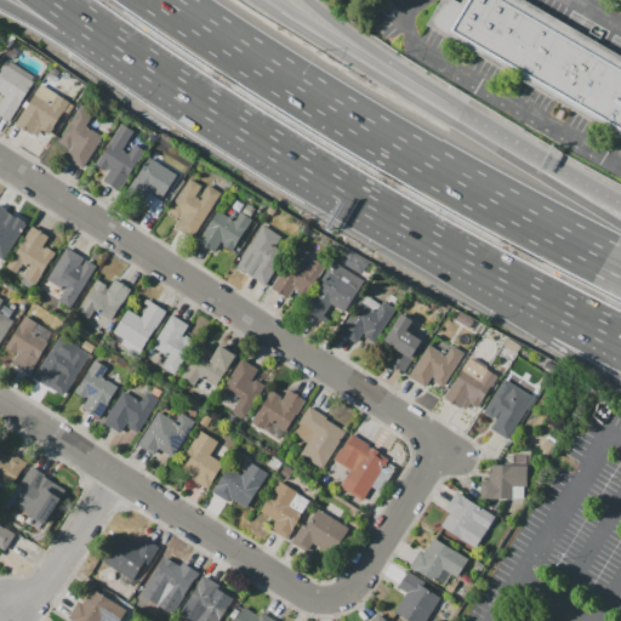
[(620,137),(428,27),(442,0),(453,0),(461,5),(463,0),(523,0),(620,56),(620,137)]
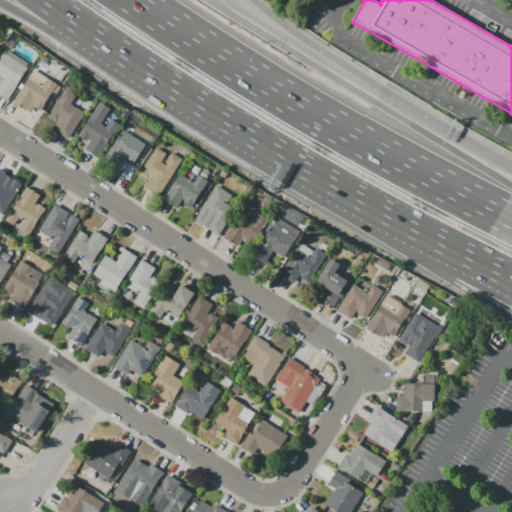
[(0,76),(0,60),(5,53),(6,54),(9,50),(28,63),(26,66),(28,68),(7,100),(0,95),(0,84),(4,79),(0,76)]
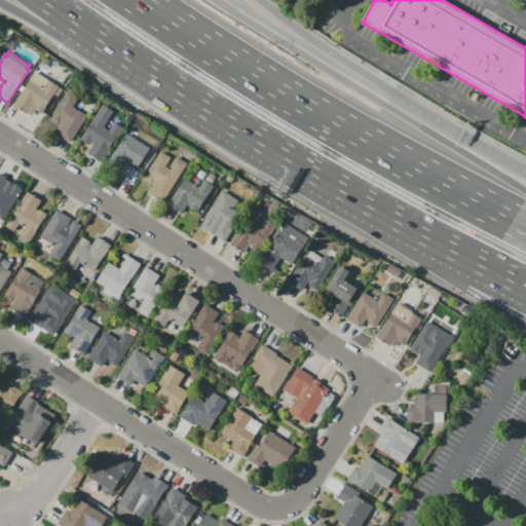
[(13,105),(35,72),(59,86),(41,113),(35,110),(32,115),(29,113),(28,114),(13,105)]
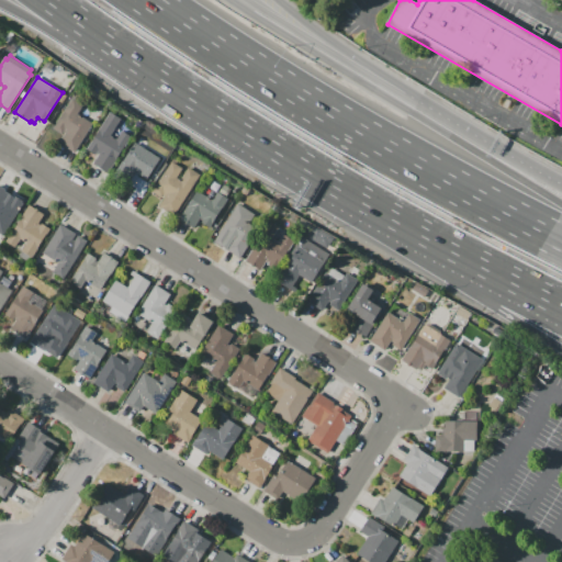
[(54,128),(72,99),(83,105),(77,114),(92,124),(75,153),(59,143),(66,132),(64,131),(62,134),(54,128)]
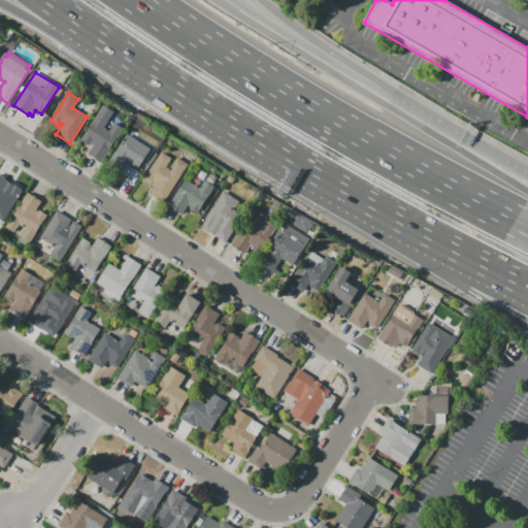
[(81,140),(99,113),(108,120),(103,127),(109,131),(114,123),(123,128),(101,162),(88,154),(94,143),(92,142),(90,145),(81,140)]
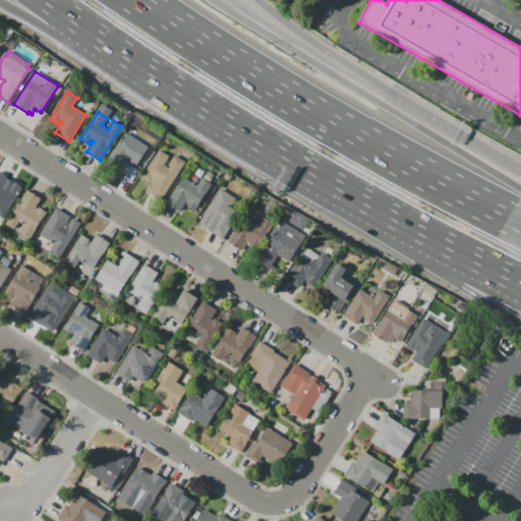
[(125,132),(149,147),(136,166),(126,160),(120,168),(107,160),(125,132)]
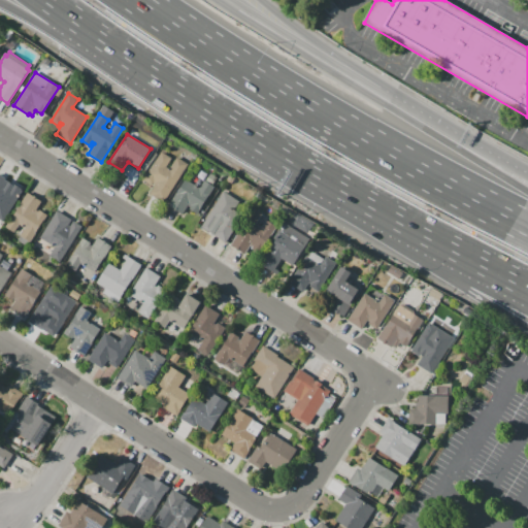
[(143,180),(161,152),(171,158),(166,167),(169,169),(176,157),(189,164),(164,203),(150,194),(156,184),(154,182),(151,186),(143,180)]
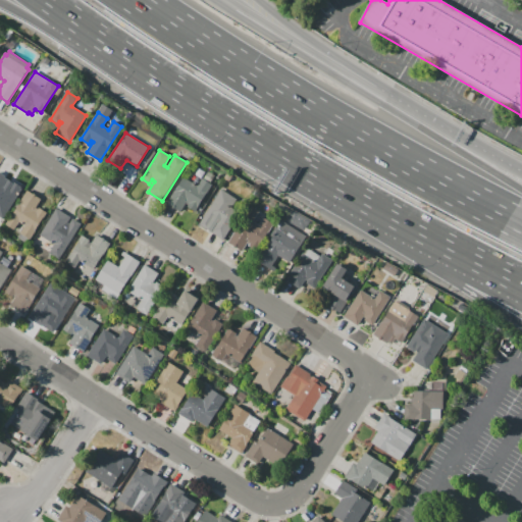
[(167,203),(184,177),(197,186),(202,178),(211,185),(195,211),(188,206),(190,203),(187,201),(180,211),(167,203)]
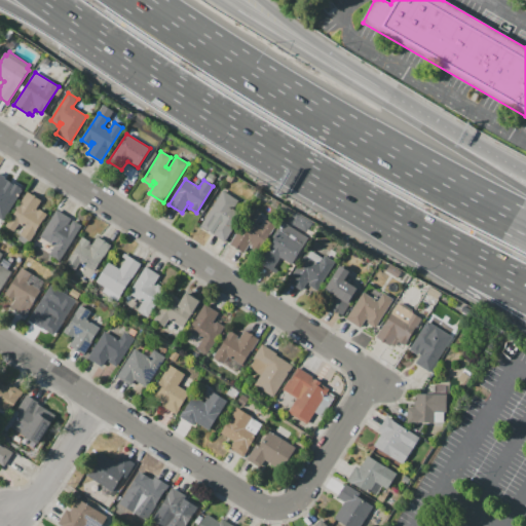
[(225,241),(211,232),(212,231),(209,229),(208,230),(200,225),(223,190),(238,200),(233,210),(241,215),(225,241)]
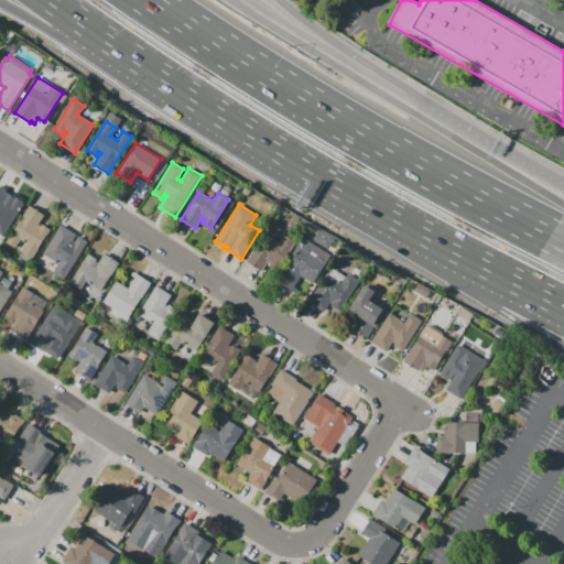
[(7,242),(30,206),(44,215),(39,225),(41,226),(42,225),(50,229),(32,258),(22,251),(26,243),(20,239),(14,248),(7,242)]
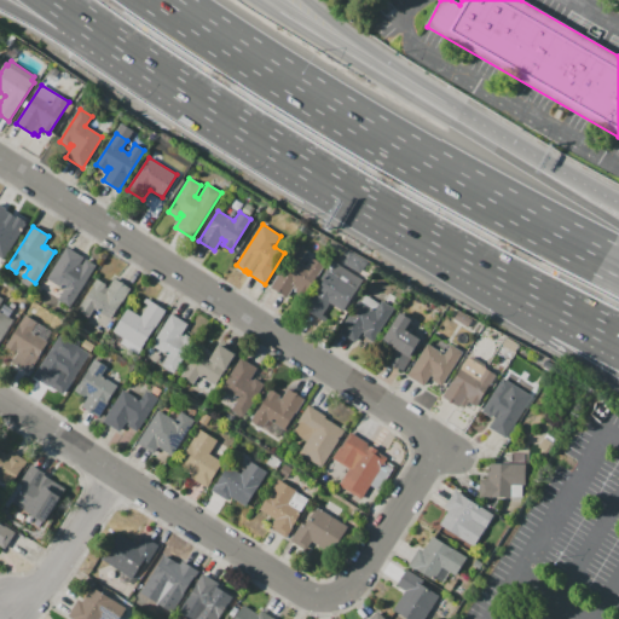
[(0,255),(0,227),(15,237),(3,258),(0,255)]
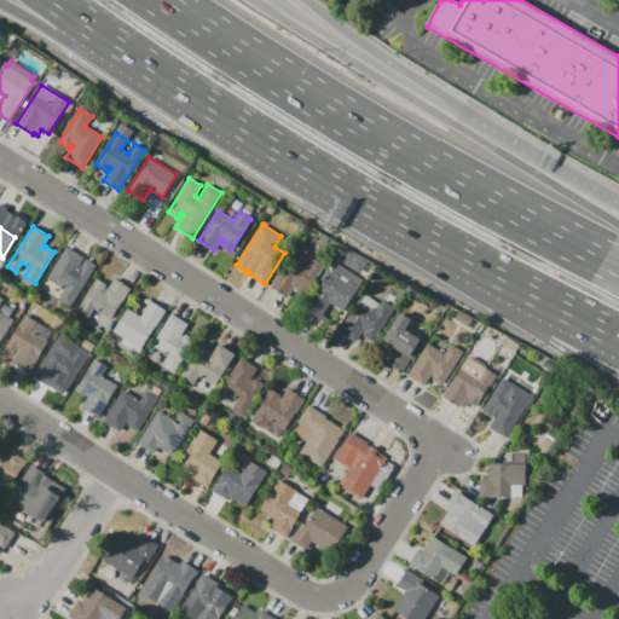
[(271,287),(299,246),(307,250),(300,262),(307,267),(312,259),(324,266),(305,296),(295,291),(298,287),(294,285),(287,296),(271,287)]
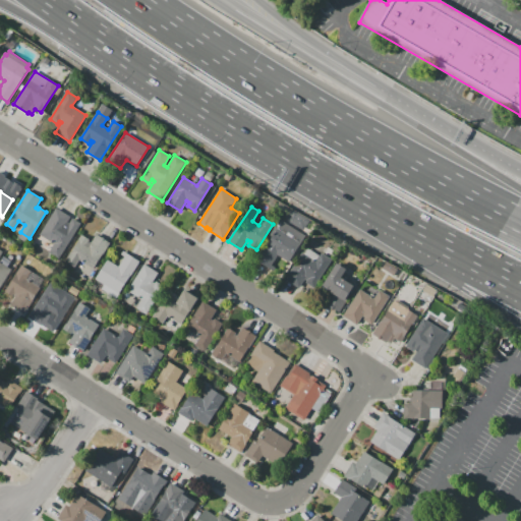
[(40,235),(56,208),(70,217),(67,222),(69,223),(72,218),(80,223),(59,257),(49,251),(54,243),(52,242),(54,240),(52,239),(50,241),(40,235)]
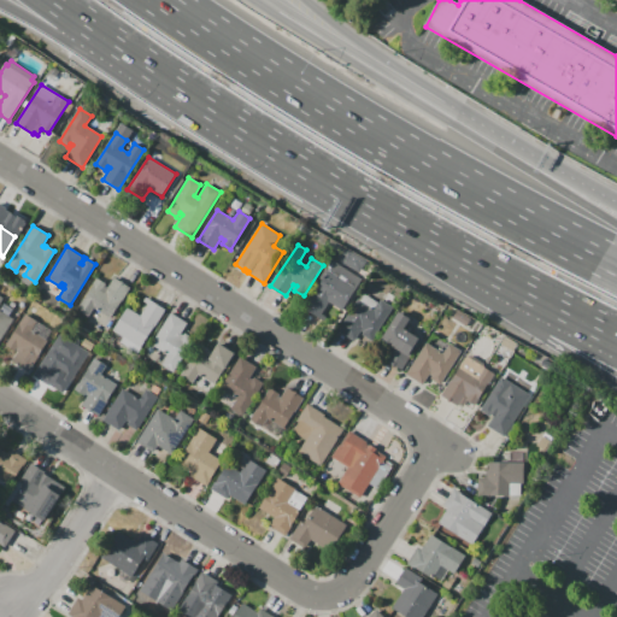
[(359,272),(339,260),(346,250),(365,260),(359,272)]
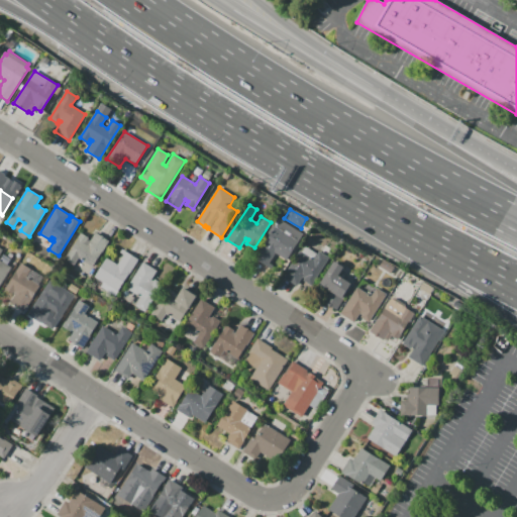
[(286,260),(276,252),(267,266),(255,259),(280,219),(302,234),(286,260)]
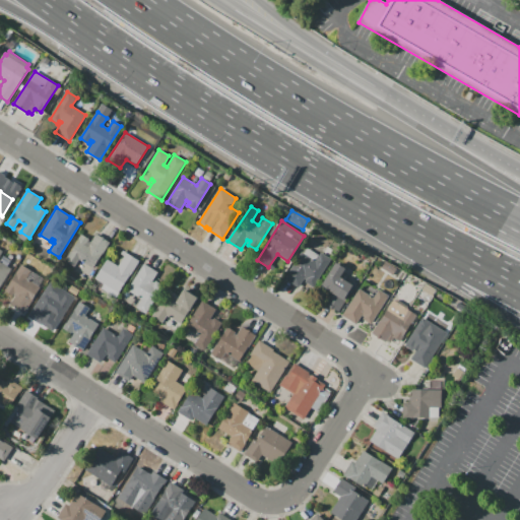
[(81,234),(89,240),(88,241),(90,242),(95,234),(110,243),(93,268),(78,259),(74,266),(64,260),(81,234)]
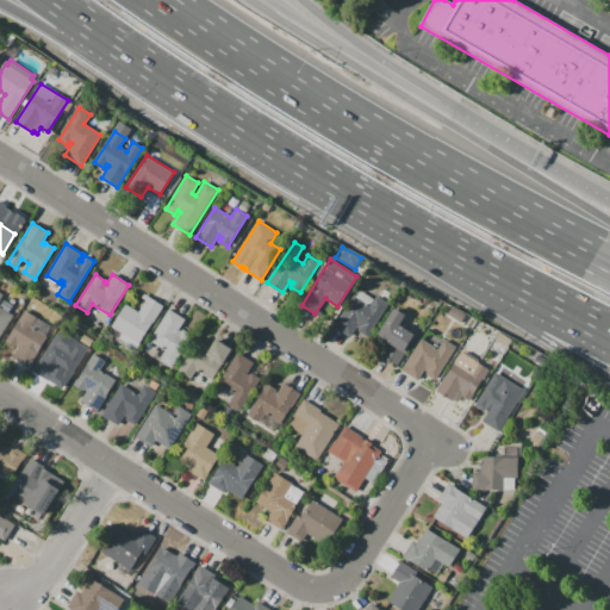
[(334,327),(353,296),(355,297),(360,291),(374,299),(377,296),(388,303),(367,336),(358,330),(361,325),(359,324),(350,337),(334,327)]
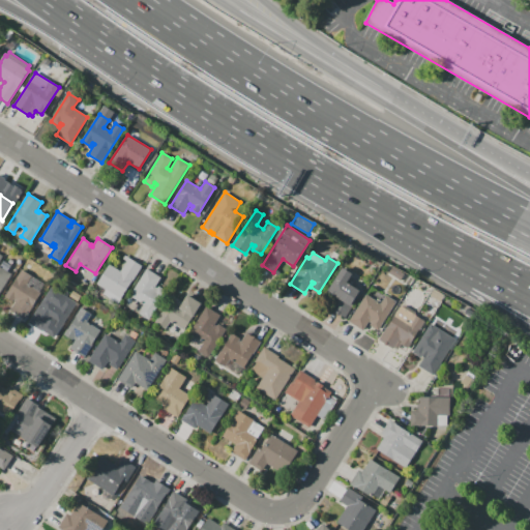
[(0,254),(3,257),(0,261),(0,265),(3,261),(11,265),(7,271),(11,274),(0,292),(0,254)]
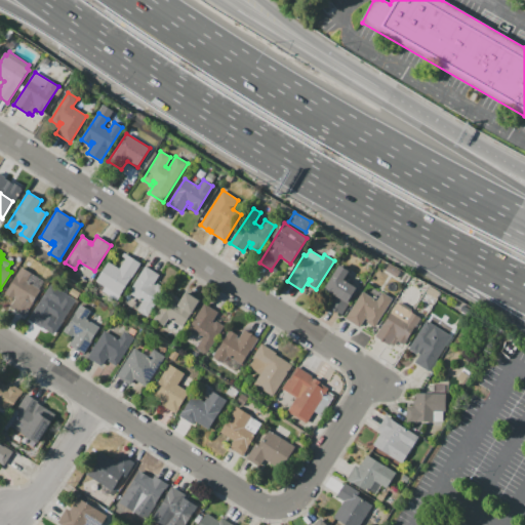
[(108,261),(119,269),(127,255),(139,263),(119,296),(95,281),(108,261)]
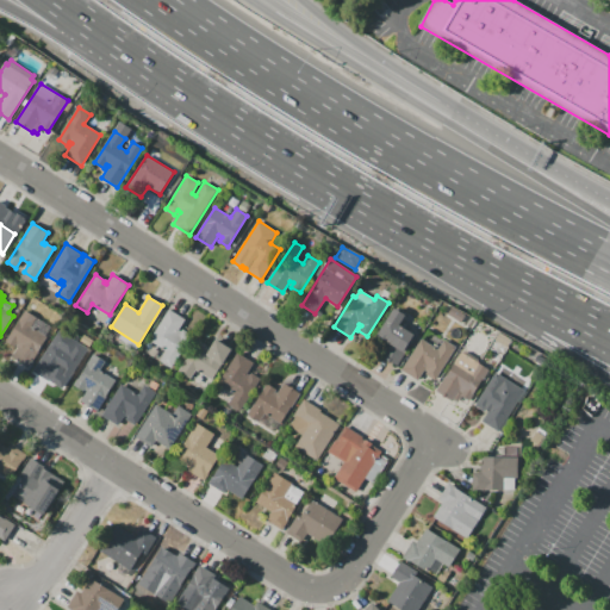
[(393,309),(405,315),(399,324),(416,335),(397,366),(380,355),(388,343),(377,336),(393,309)]
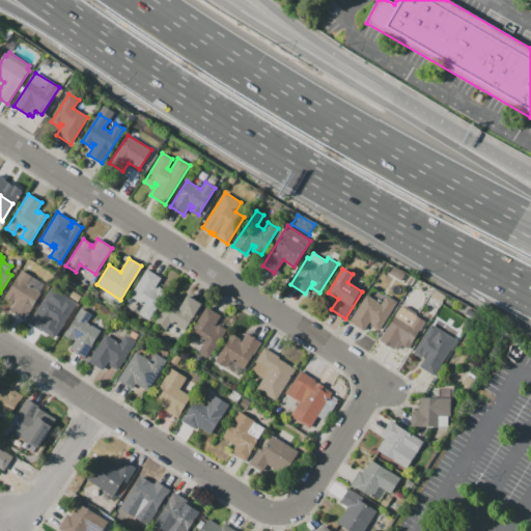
[(147,270),(161,278),(155,287),(158,288),(159,286),(167,291),(149,320),(139,314),(144,305),(130,296),(147,270)]
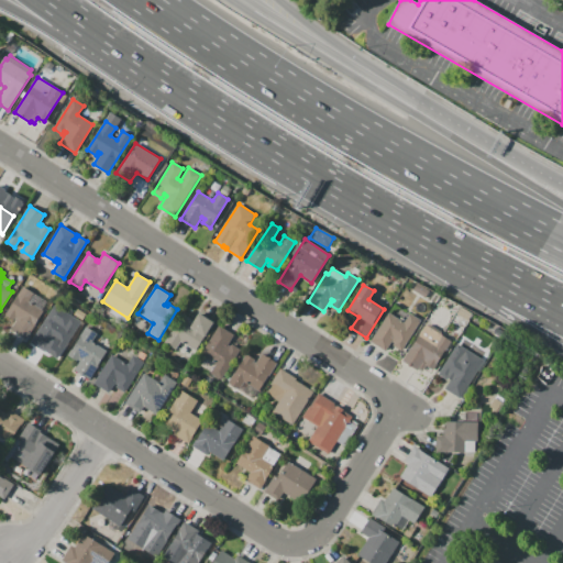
[(23,287),(47,302),(42,310),(44,311),(26,339),(11,329),(18,319),(15,318),(13,320),(4,315),(23,287)]
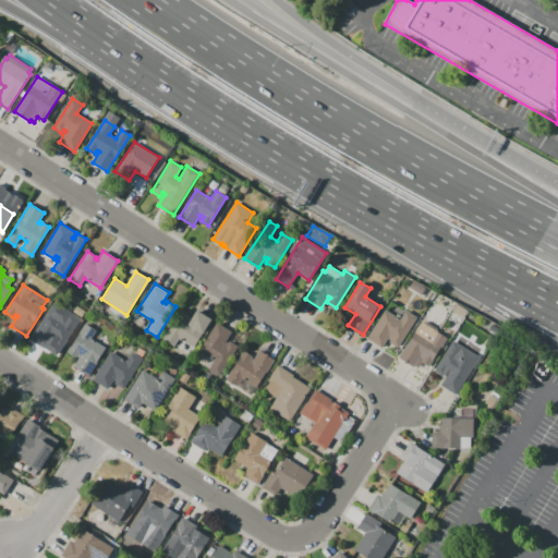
[(73,312),(76,306),(85,312),(82,317),(73,312)]
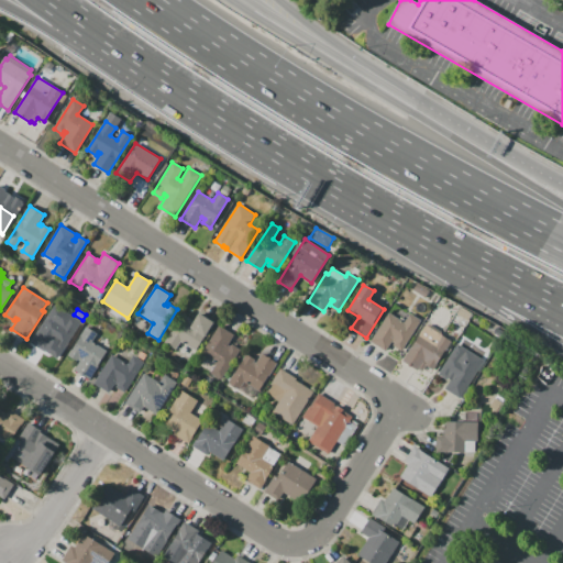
[(371,342),(388,312),(405,322),(410,313),(420,320),(401,351),(393,345),(395,342),(392,341),(385,351),(371,342)]
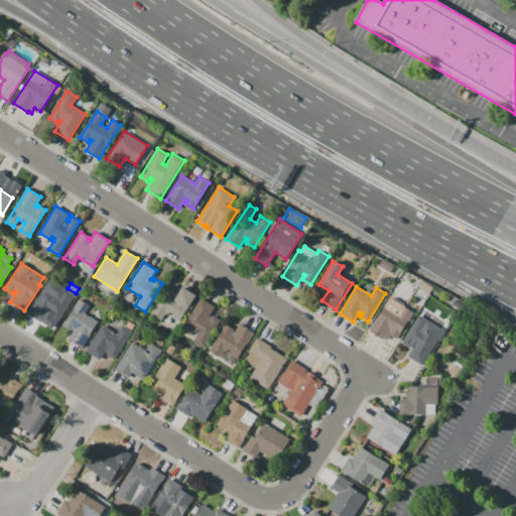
[(167,287),(175,293),(174,294),(177,296),(182,287),(197,295),(179,321),(165,312),(161,319),(151,313),(167,287)]
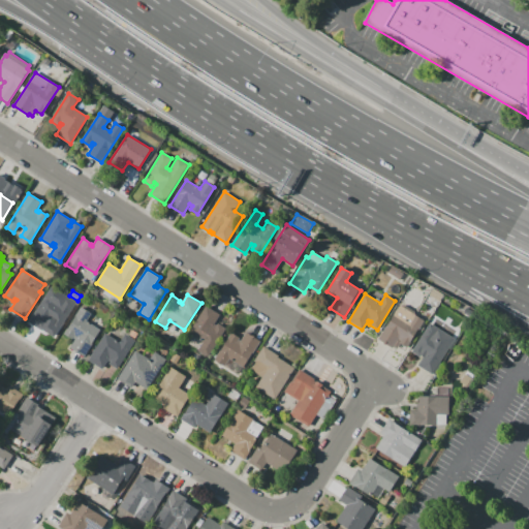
[(29,322),(45,296),(60,305),(66,297),(75,303),(58,331),(50,325),(52,322),(50,320),(42,331),(29,322)]
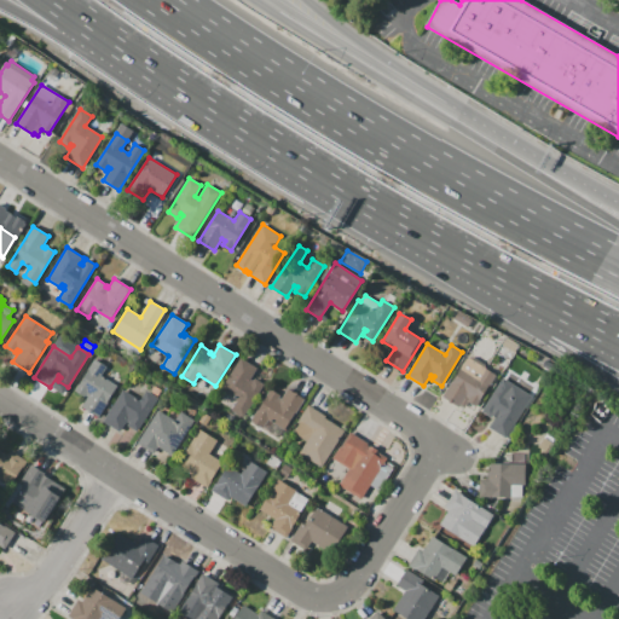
[(241,358),(256,369),(250,380),(253,381),(255,379),(265,385),(243,418),(231,410),(238,400),(221,389),(241,358)]
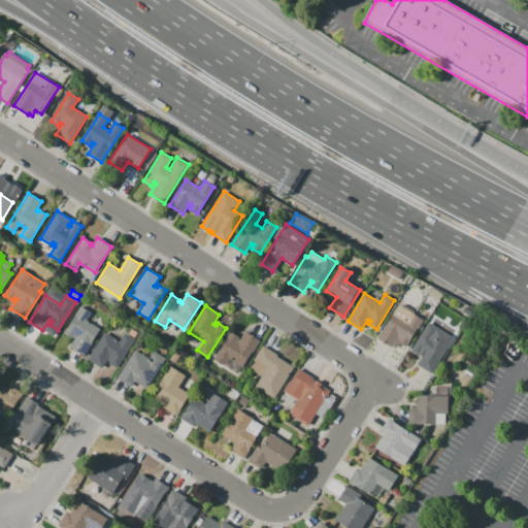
[(377,338),(399,305),(423,320),(406,347),(398,341),(400,337),(398,335),(392,347),(377,338)]
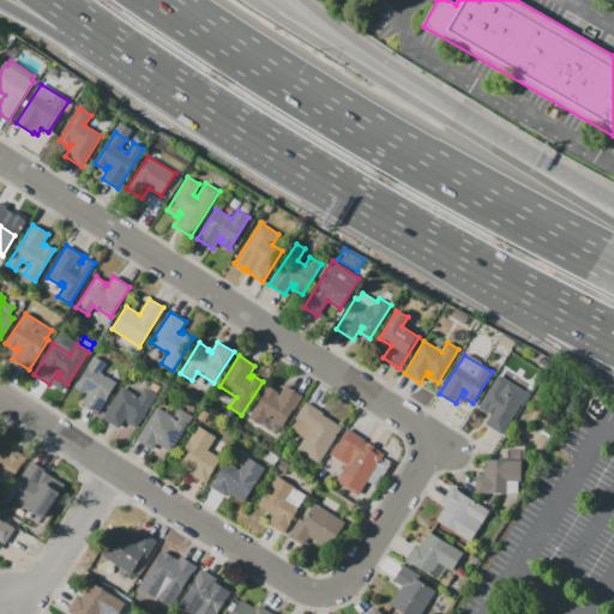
[(94,356),(106,365),(100,373),(116,384),(97,414),(80,403),(88,391),(85,390),(84,393),(73,387),(94,356)]
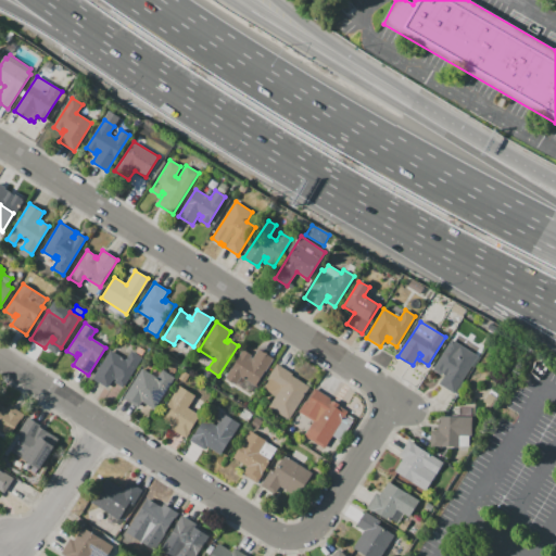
[(433,369),(452,340),(477,356),(454,393),(439,383),(446,373),(443,370),(441,375),(433,369)]
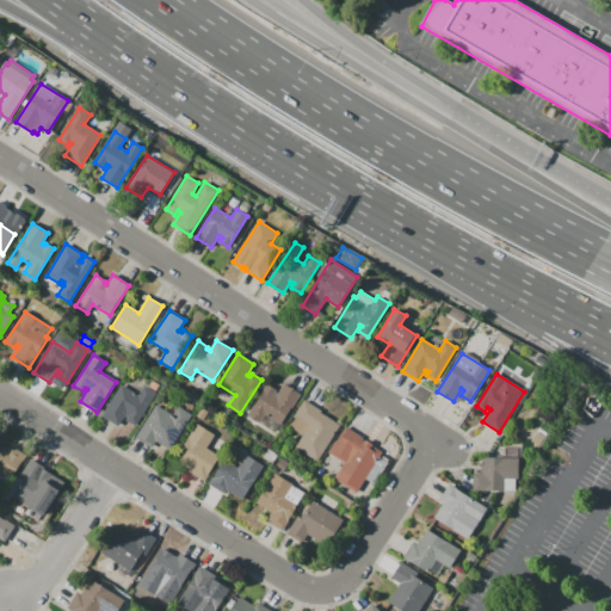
[(267,384),(277,390),(276,392),(278,394),(284,383),(301,394),(282,424),(264,413),(261,418),(251,411),(267,384)]
